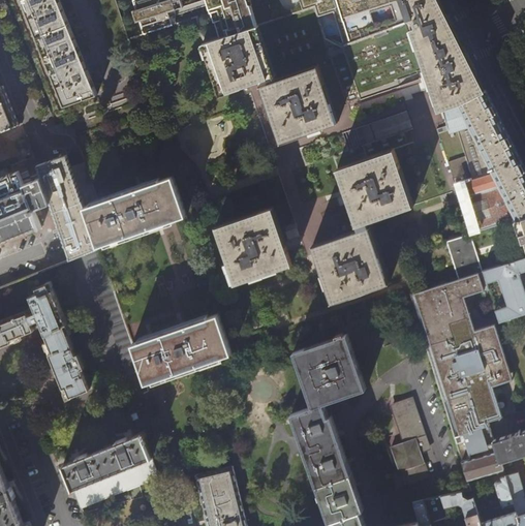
[(17,0),(34,43),(54,92),(61,109),(93,97),(53,0),(17,0)]
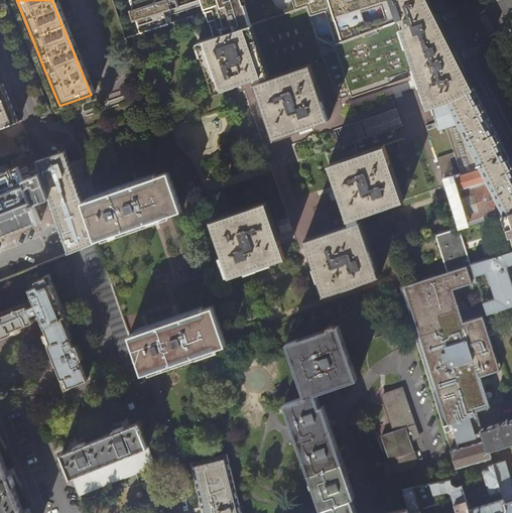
[(134,23),(138,35),(168,26),(165,18),(164,13),(175,10),(174,9),(172,2),(179,0),(134,0),(126,3),(129,12),(126,13),(129,24),(134,23)]
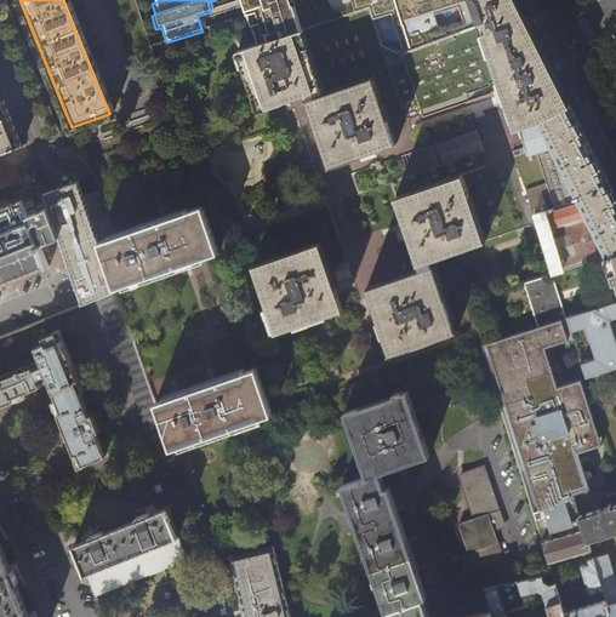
[(465,0),(468,9),(473,24),(472,29),(455,35),(399,55),(397,56),(378,46),(370,21),(365,10),(351,15),(313,28),(297,33),(251,49),(237,53),(256,112),(292,100),(320,91),(321,96),(303,102),(326,167),(393,146),(387,129),(466,102),(463,97),(488,89),(486,86),(495,84),(500,98),(506,115),(512,132),(515,131),(534,125),(565,109),(562,102),(558,93),(551,80),(525,29),(514,6),(511,0),(465,0)]
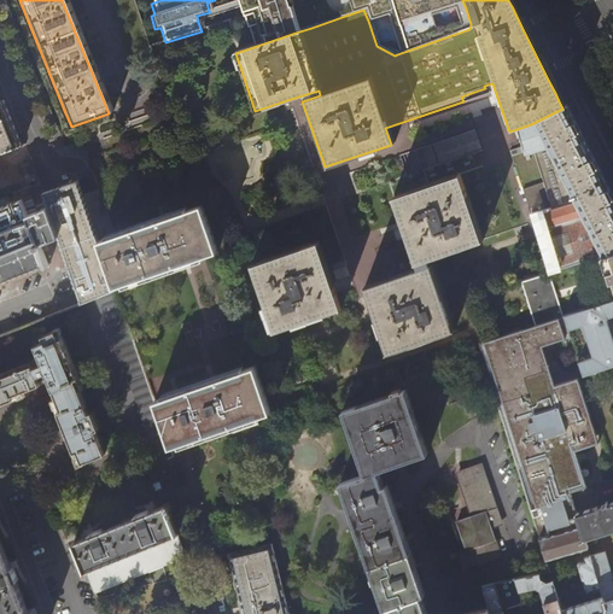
[(238,10),(250,48),(296,33),(289,9),(286,0),(235,0),(237,4),(238,10)]
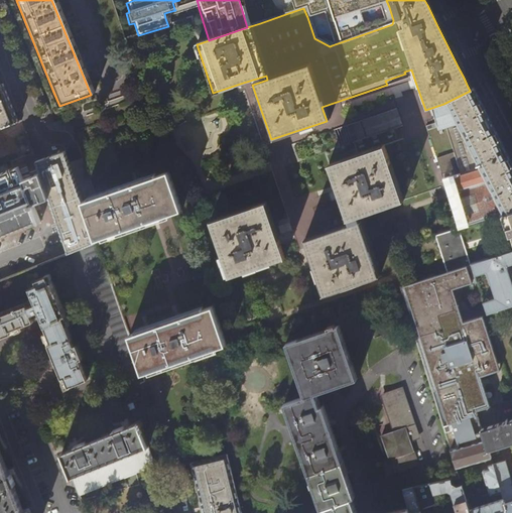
[(386,0),(286,0),(291,12),(303,8),(307,17),(322,13),(332,45),(378,29),(392,24),(393,20),(389,7),(386,0)]
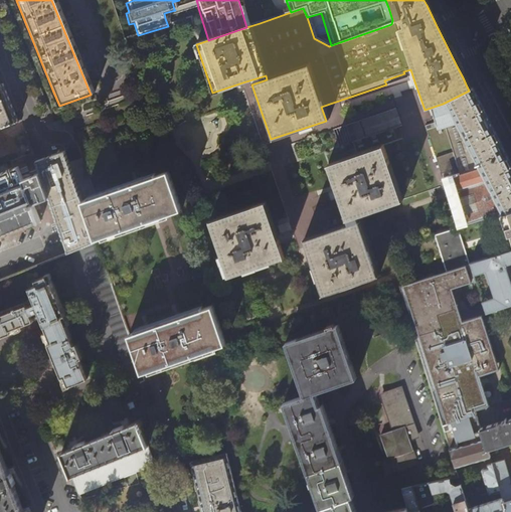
[(165,18),(198,8),(197,3),(174,9),(175,10),(164,13),(165,18)]
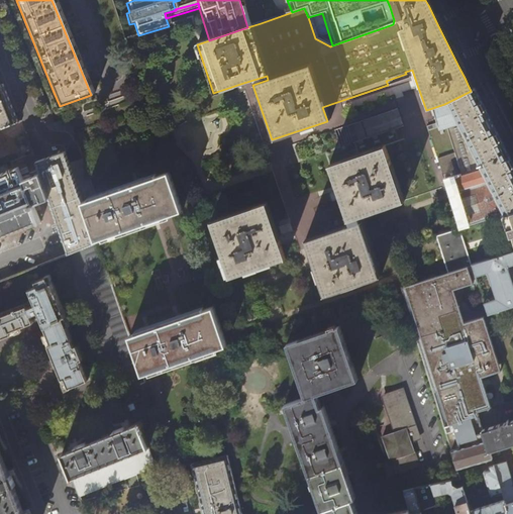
[(0,130),(15,124),(11,115),(14,114),(11,106),(0,79),(0,130)]
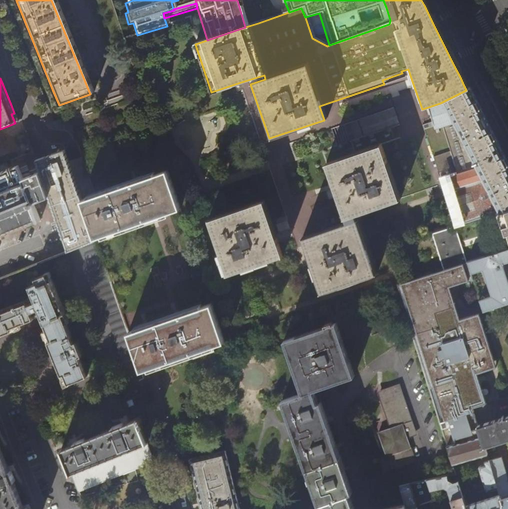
[(484,125),(466,90),(440,103),(425,108),(432,130),(440,127),(448,152),(453,168),(455,175),(447,177),(462,224),(482,218),(496,214),(507,210),(507,172),(503,162),(484,125)]
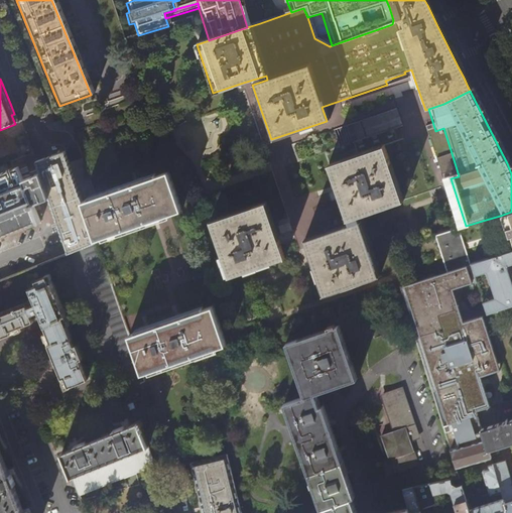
[(302,241),(322,296),(377,277),(356,217),(400,202),(381,147),(326,166),(347,226),(302,241)]
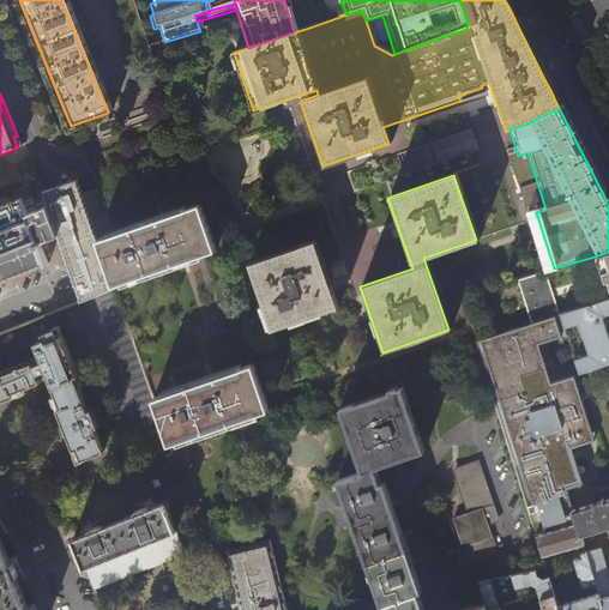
[(522,209),(543,201),(537,182),(514,189),(522,209)]
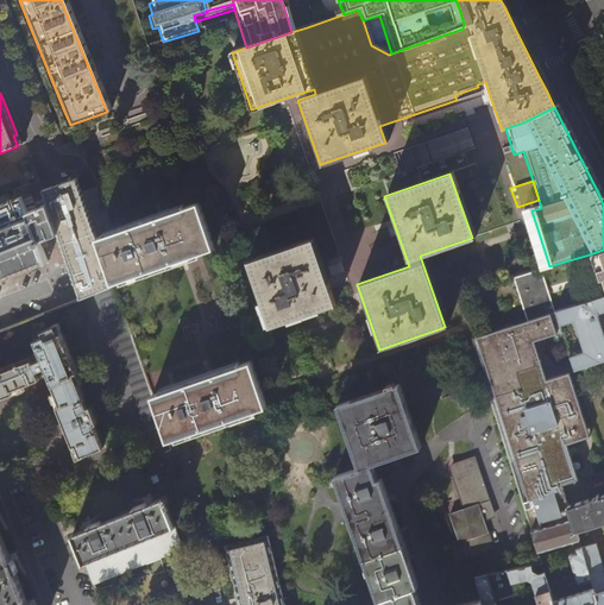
[(0,278),(38,264),(39,268),(43,266),(35,244),(54,237),(77,302),(94,295),(109,289),(109,287),(93,241),(73,182),(55,188),(41,193),(38,187),(33,188),(32,183),(7,194),(10,200),(12,201),(5,205),(1,196),(0,196),(0,278)]
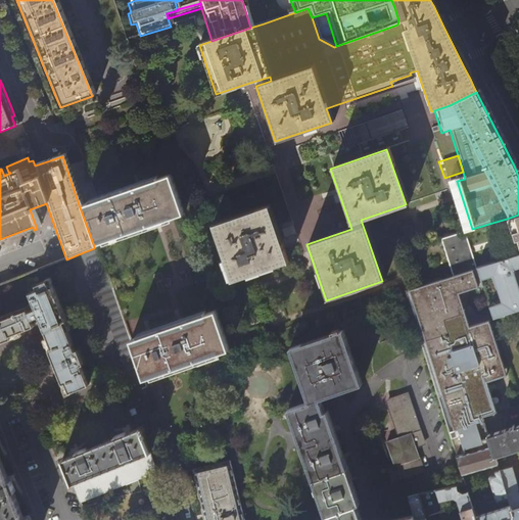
[(168,176),(80,207),(94,246),(181,216),(168,176)]
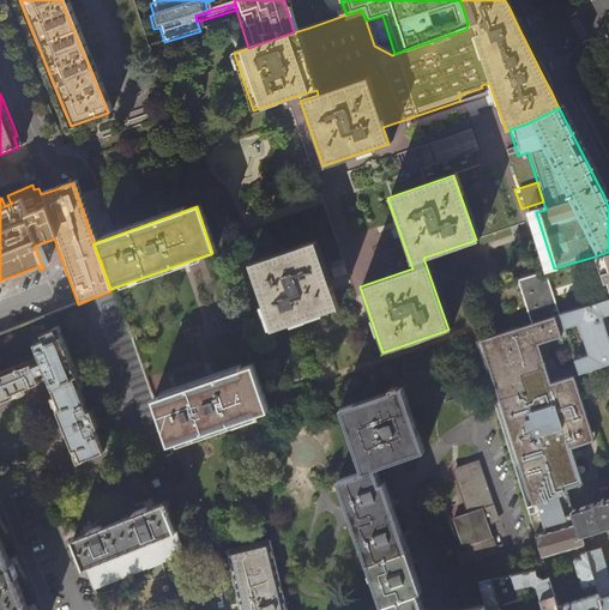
[(247,266),(270,331),(335,308),(312,243),(247,266)]
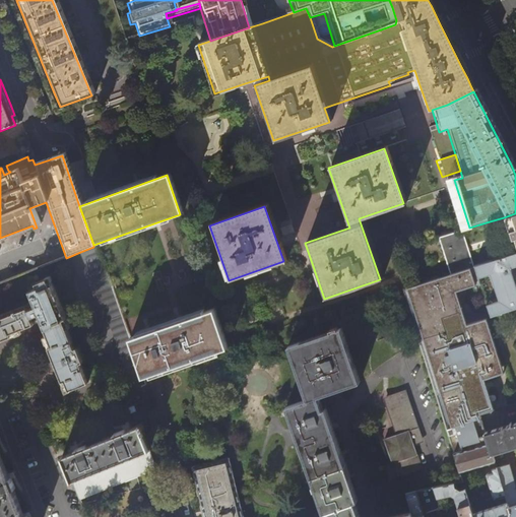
[(515,213),(504,217),(511,240),(513,239),(515,247),(502,251),(504,258),(515,254),(515,213)]
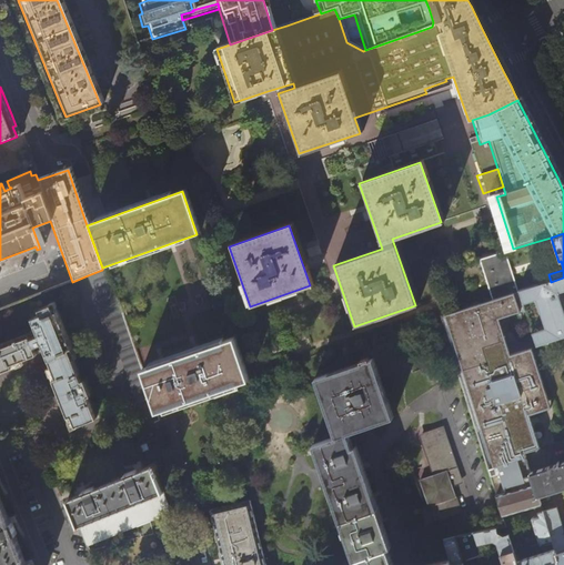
[(535,242),(513,249),(443,271),(456,312),(475,306),(486,302),(509,295),(514,293),(547,283),(535,242)]
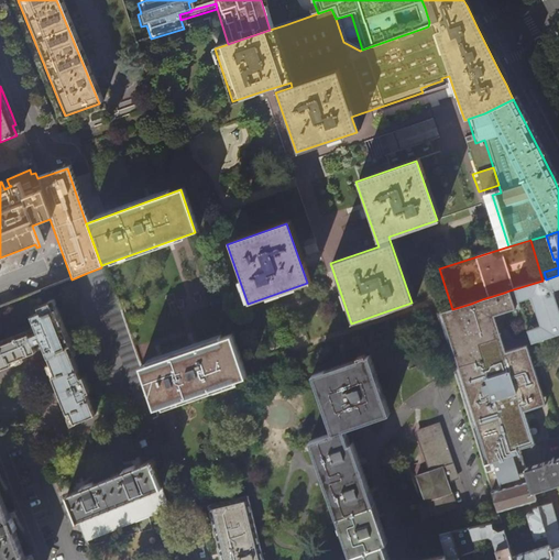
[(138,369),(101,267),(87,273),(139,425),(150,421),(151,421),(155,419),(152,410),(138,369)]
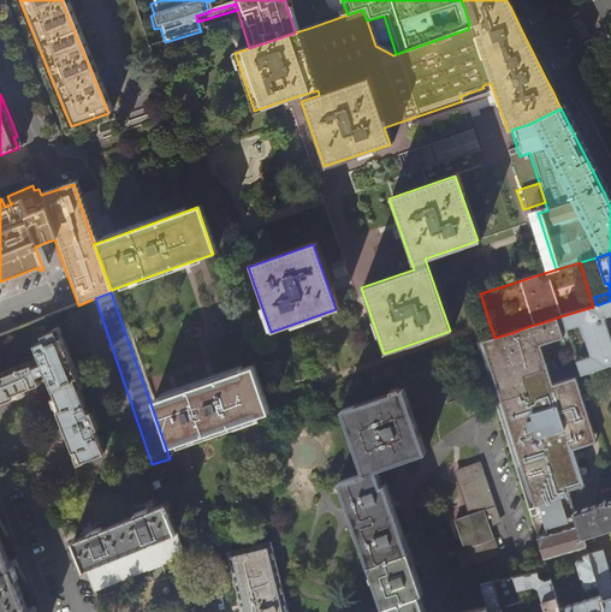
[(610,301),(597,306),(594,306),(593,307),(557,318),(576,378),(610,366),(610,301)]
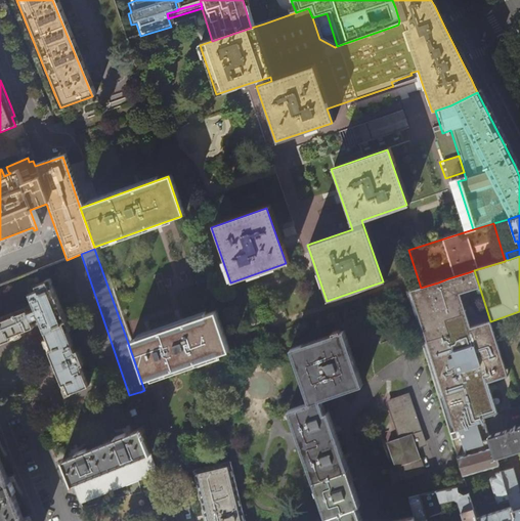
[(448,278),(453,296),(442,299),(438,283),(421,288),(415,290),(415,289),(400,294),(445,435),(481,425),(480,421),(491,418),(519,409),(490,321),(474,270),(469,272),(448,278)]
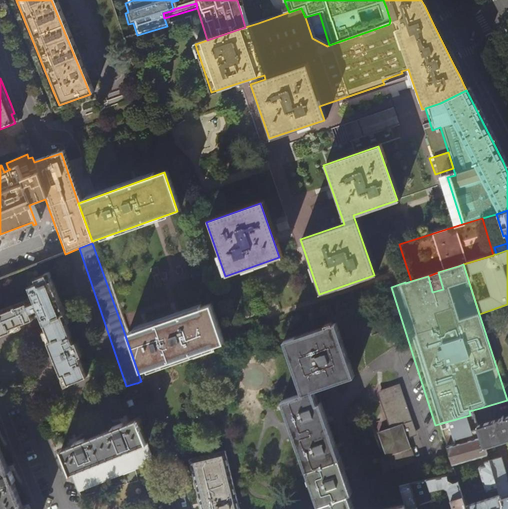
[(0,337),(7,334),(6,331),(29,322),(28,318),(36,315),(47,344),(44,345),(58,378),(60,377),(64,386),(83,378),(76,359),(78,358),(72,344),(70,345),(58,317),(61,316),(47,283),(45,284),(42,277),(31,281),(33,286),(25,289),(31,305),(23,308),(22,303),(0,311),(0,337)]
